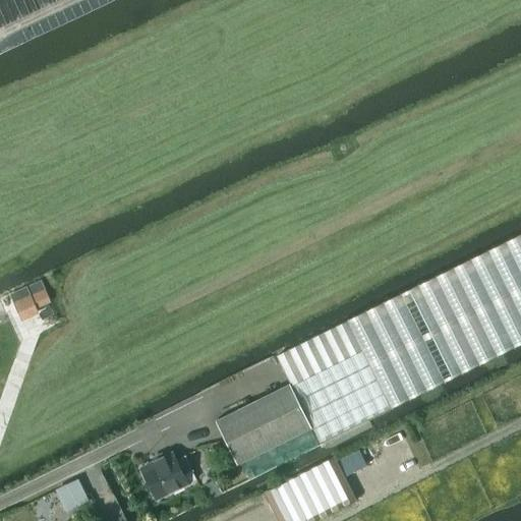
[(290,385),(216,422),(237,466),(311,429),(319,445),(520,344),(520,236),(276,358),(290,385)]
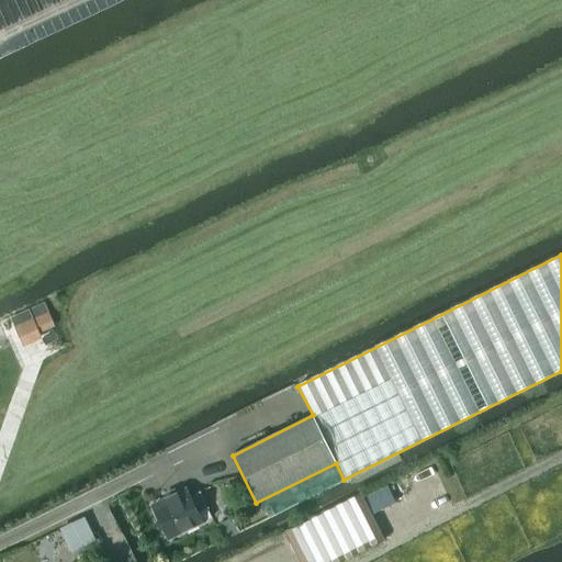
[(40,339),(37,333),(54,325),(44,304),(43,304),(10,319),(23,347),(40,339)]
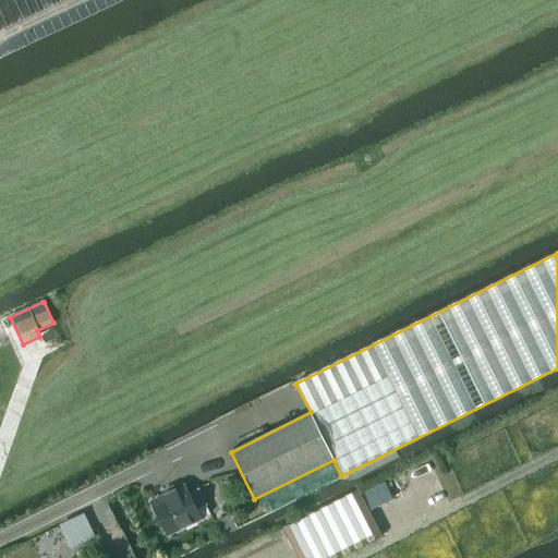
[(184,486),(150,502),(167,536),(201,520),(201,519),(210,514),(206,506),(198,489),(189,495),(184,486)]
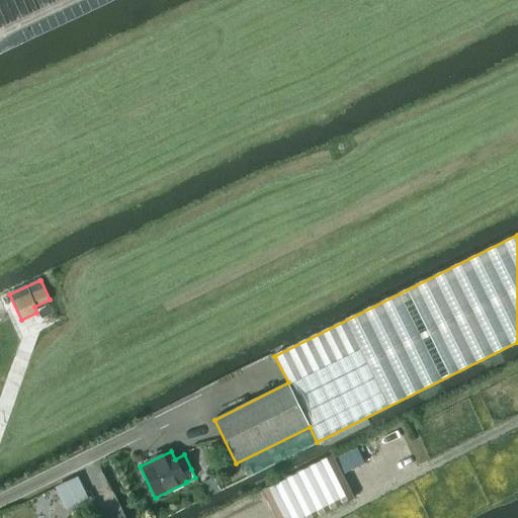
[(332,455),(261,491),(274,517),(315,517),(354,498),(332,455)]
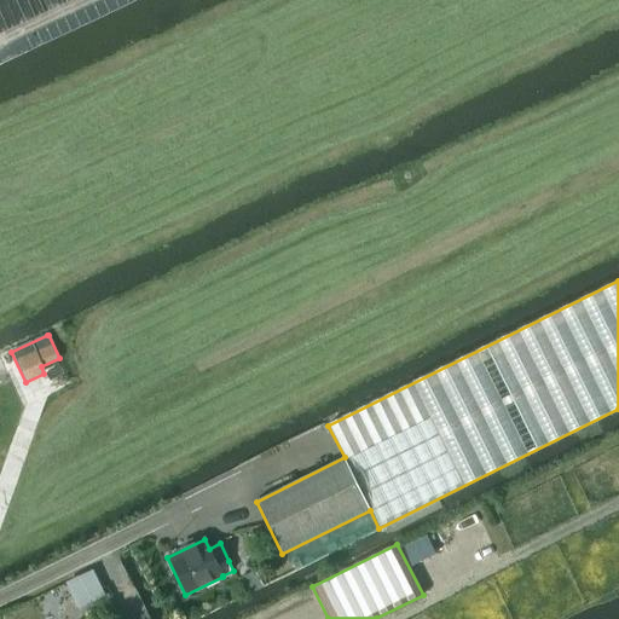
[(299,560),(291,562),(295,571),(302,568),(299,560)]
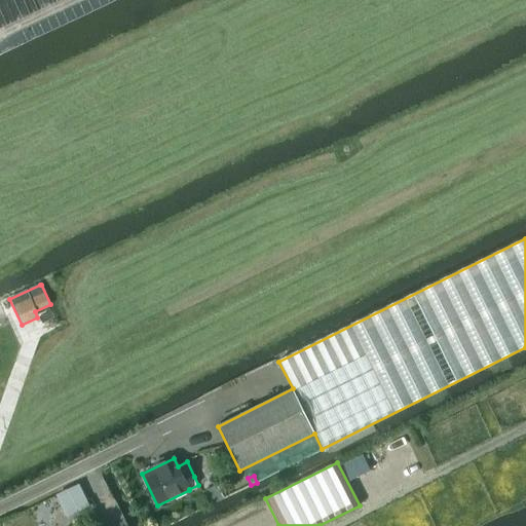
[(78,485),(55,496),(67,519),(90,508),(78,485)]
